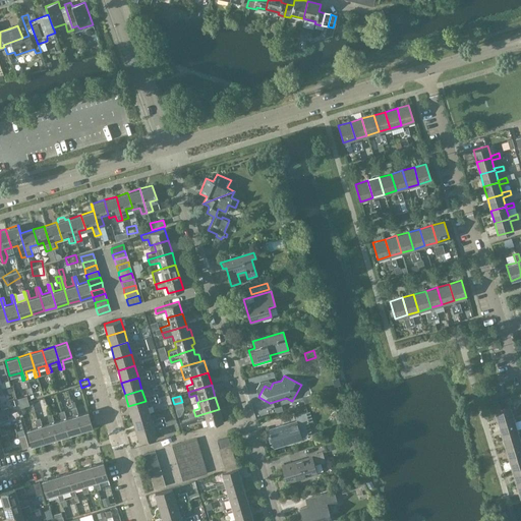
[(128,406),(132,418),(149,413),(146,401),(128,406)]
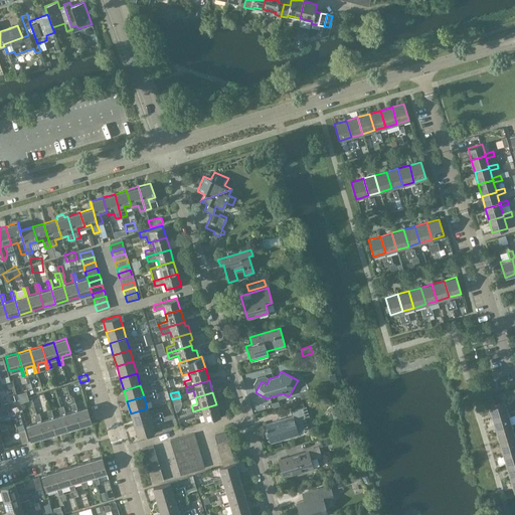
[(1,404),(0,399),(0,410),(1,410),(7,408),(8,408),(7,402),(1,404)]
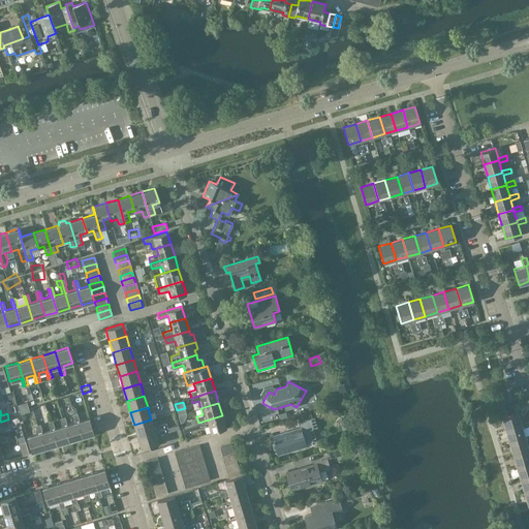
[(76,413),(73,414),(81,438),(93,434),(89,418),(80,421),(76,413)]
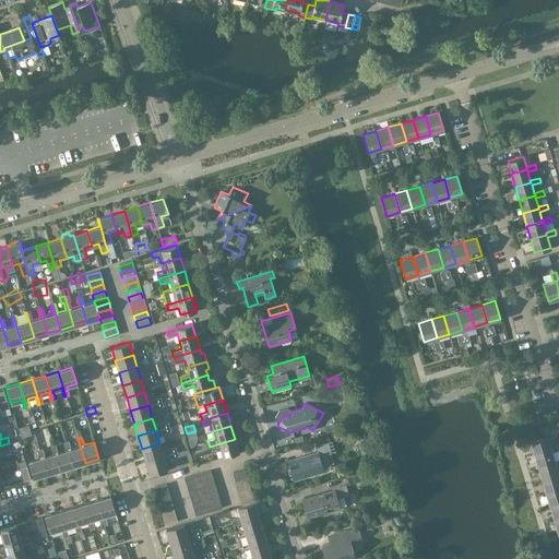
[(531,442),(535,455),(551,450),(551,452),(558,450),(558,445),(558,444),(550,448),(547,437),(531,442)]
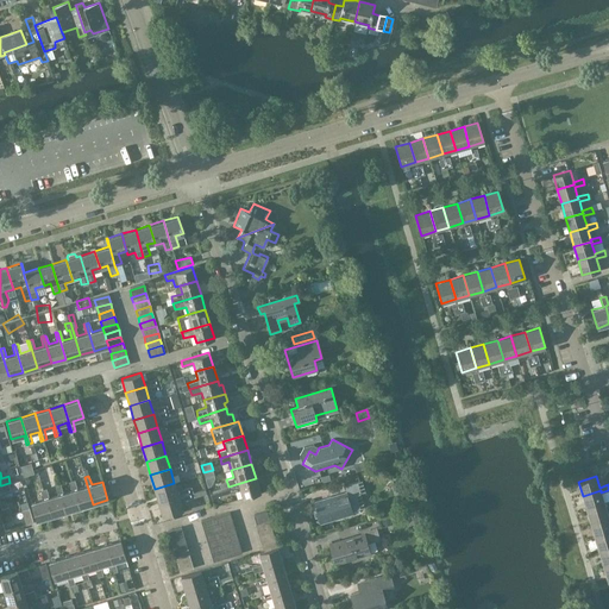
[(79,508),(93,504),(85,477),(83,477),(86,487),(76,489),(74,479),(71,481),(79,508)]
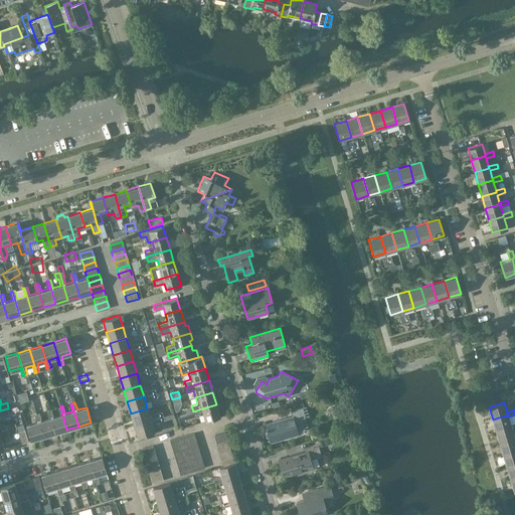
[(216,404),(193,411),(194,416),(203,414),(205,421),(220,416),(216,404)]
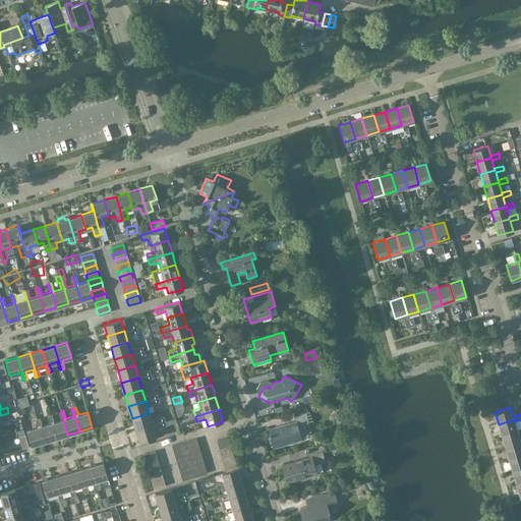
[(55,438),(67,435),(61,411),(59,412),(61,420),(54,422),(52,414),(49,415),(55,438)]
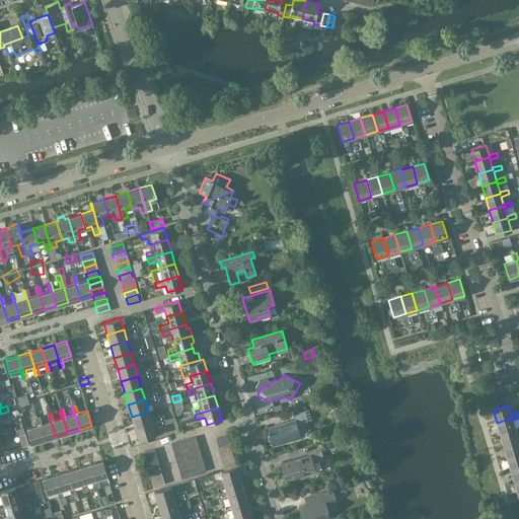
[(282,423),(267,428),(269,432),(268,432),(270,440),(272,440),(273,445),(301,437),(300,435),(310,432),(306,421),(311,419),(308,410),(293,415),(295,422),(282,425),(282,423)]
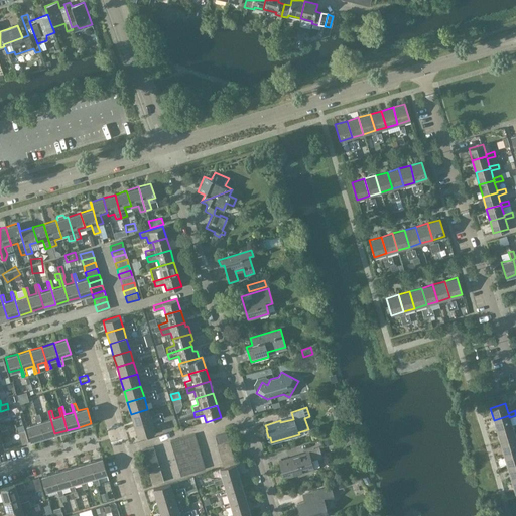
[(147,409),(131,414),(134,425),(151,420),(147,409)]
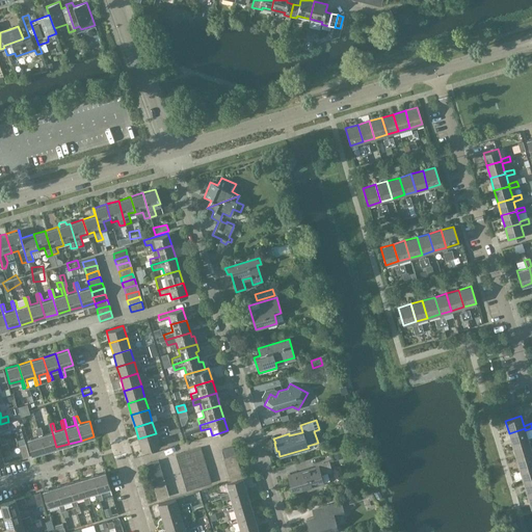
[(40,427),(37,427),(44,451),(56,447),(50,424),(48,424),(50,432),(43,434),(40,427)]
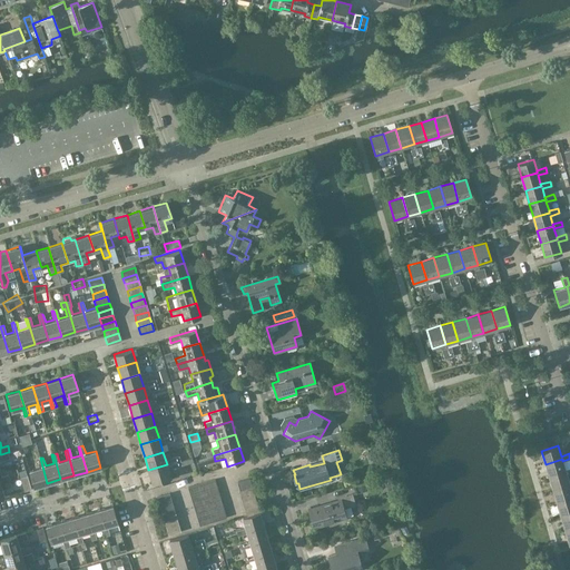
[(33,488),(47,483),(40,458),(38,459),(40,468),(29,471),(33,488)]
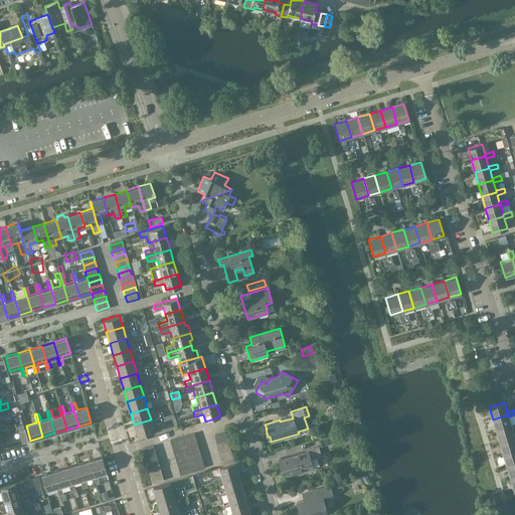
[(511,426),(512,428),(514,427),(514,422),(510,424),(508,416),(508,414),(493,419),(496,432),(511,426)]
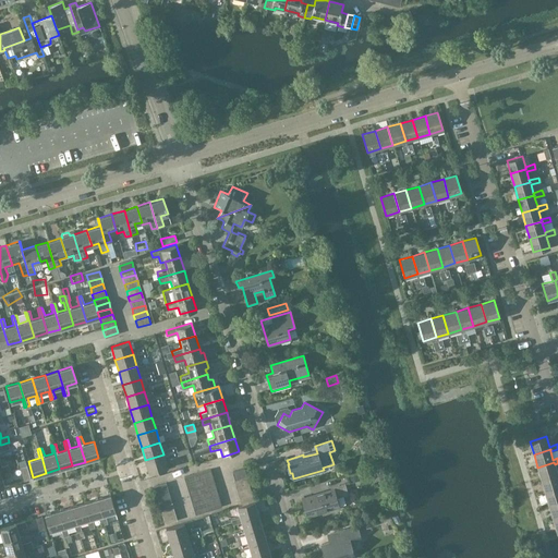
[(167,468),(164,455),(145,460),(149,473),(167,468)]
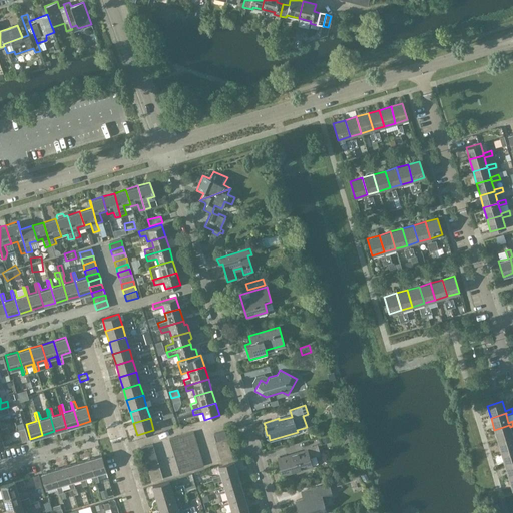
[(512,434),(512,435),(510,427),(509,425),(494,430),(498,442),(512,437),(512,438),(512,434)]
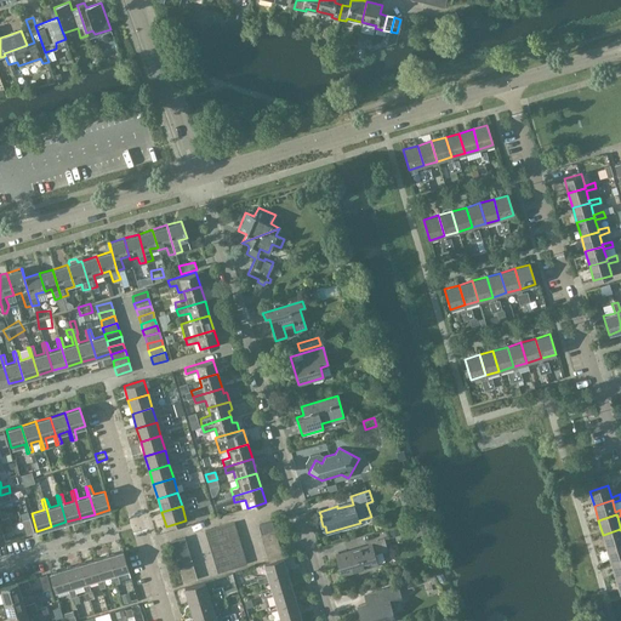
[(0,525),(10,523),(15,522),(12,516),(0,519),(0,518),(0,525)]
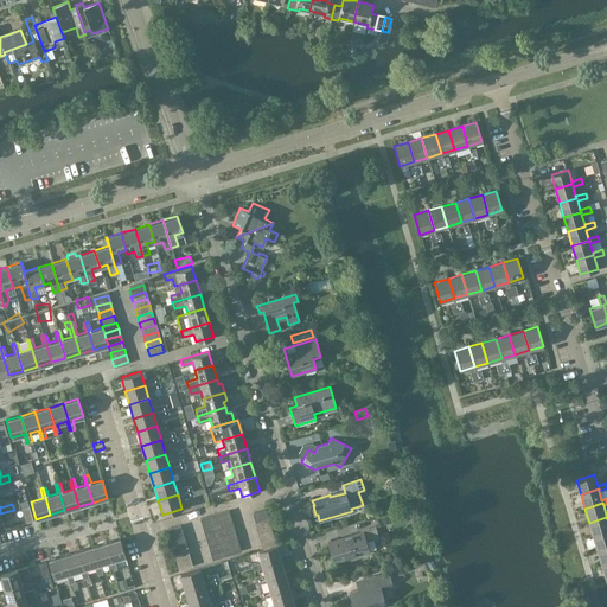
[(29,506),(21,509),(25,524),(33,521),(29,506)]
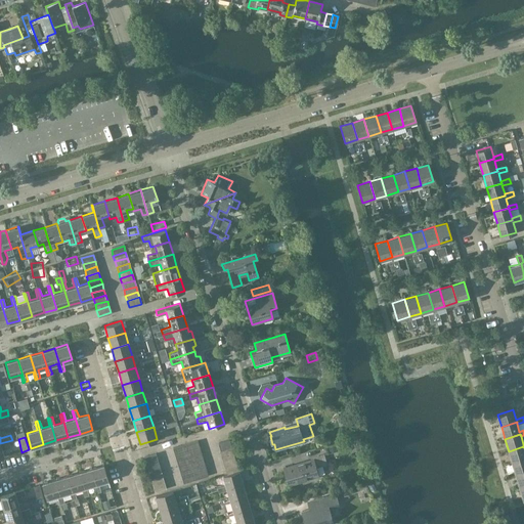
[(198,440),(185,444),(187,450),(200,446),(198,440)]
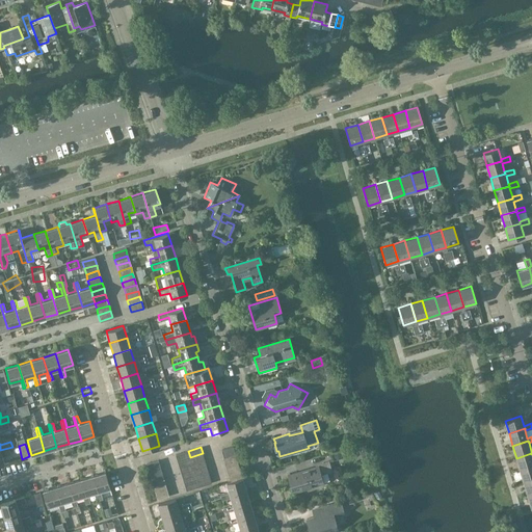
[(221,450),(223,458),(235,454),(233,447),(221,450)]
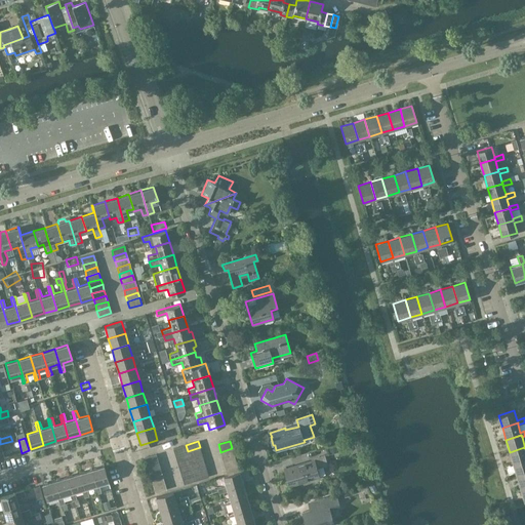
[(9,448),(8,442),(0,444),(0,457),(3,457),(1,450),(9,448)]
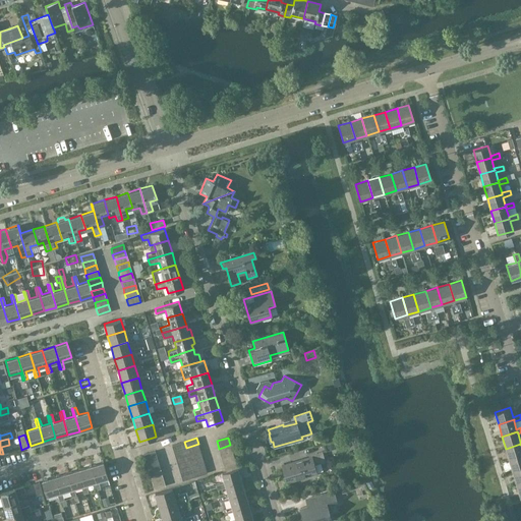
[(172,445),(174,452),(186,448),(184,442),(172,445)]
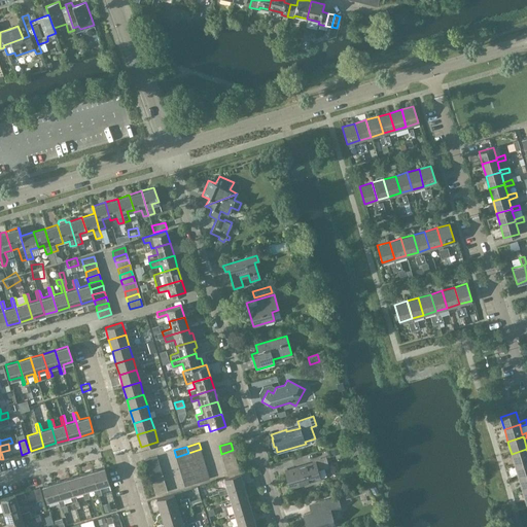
[(203,455),(201,449),(188,453),(189,459),(203,455)]
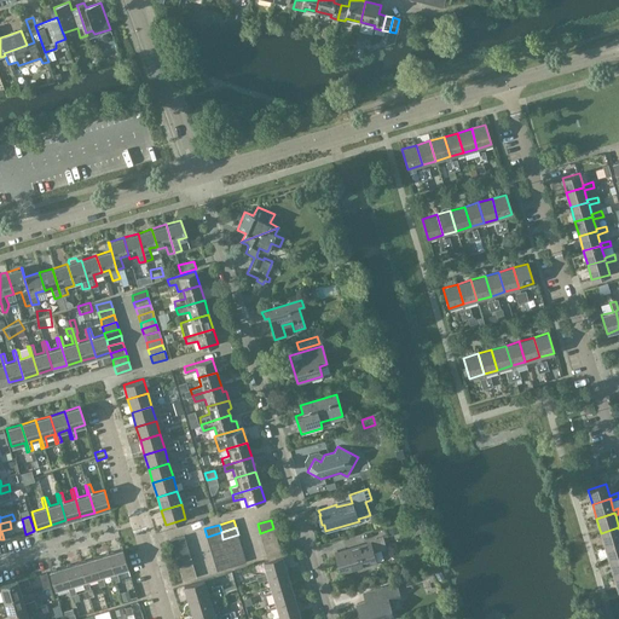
[(618,543),(618,528),(618,527),(601,533),(605,548),(618,543)]
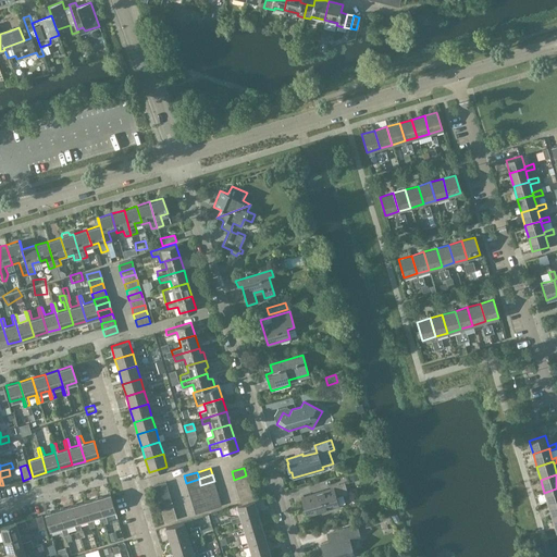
[(248,481),(246,475),(234,480),(235,485),(248,481)]
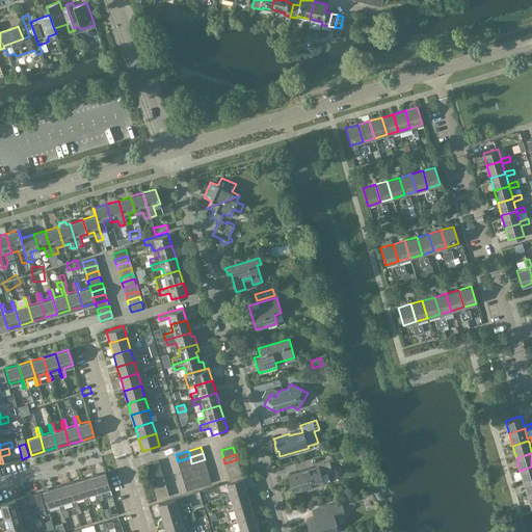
[(190,457),(178,461),(180,467),(191,463),(190,457)]
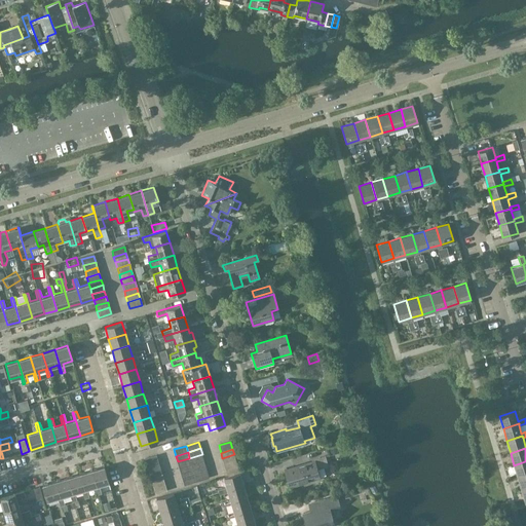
[(202,454),(189,458),(191,464),(204,460),(202,454)]
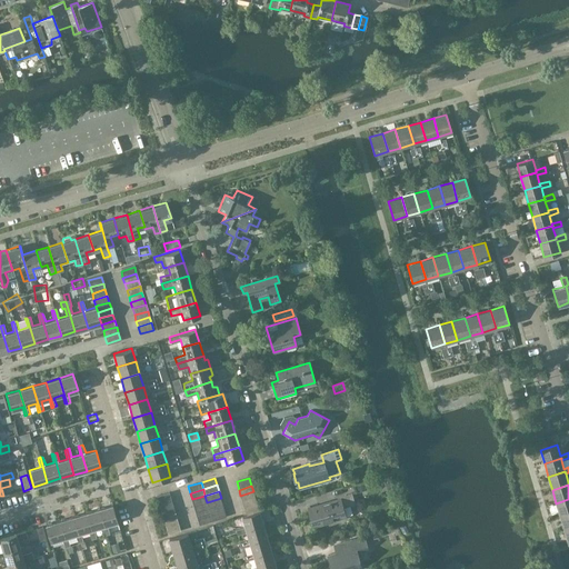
[(240,496),(242,502),(256,499),(253,491),(240,496)]
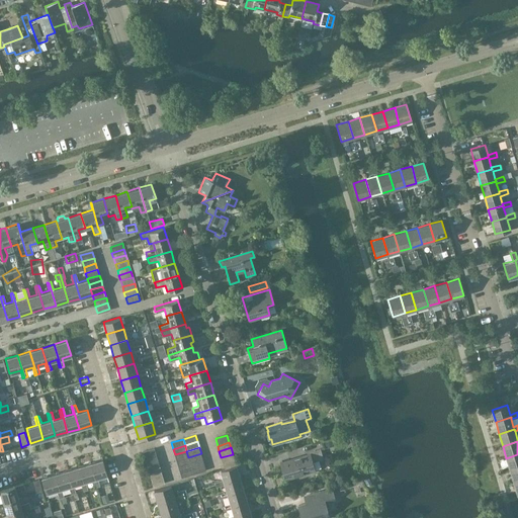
[(144,457),(156,453),(154,448),(142,451),(144,457)]
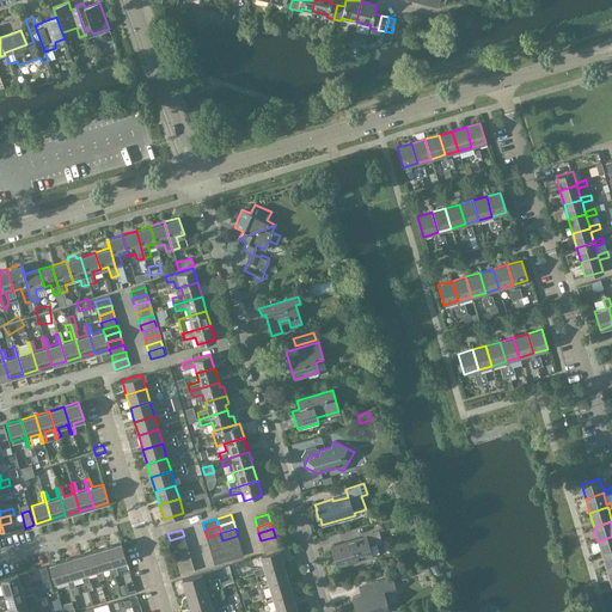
[(368,546),(383,543),(379,531),(332,544),(340,568),(371,558),(368,546)]
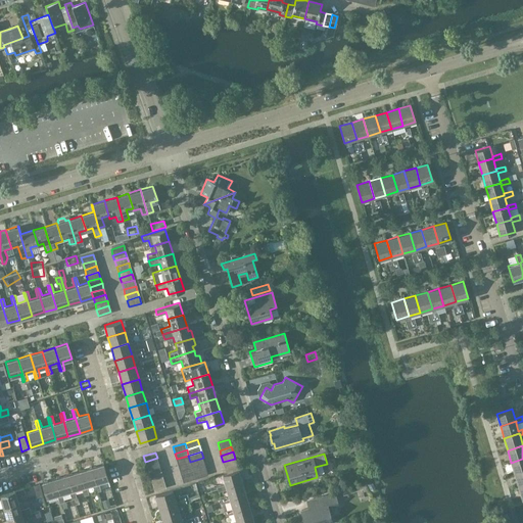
[(190,462),(188,456),(177,459),(178,465),(190,462)]
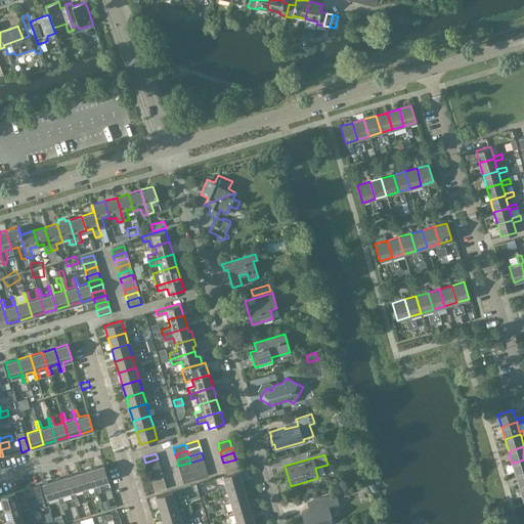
[(145,463),(147,469),(159,465),(158,459),(145,463)]
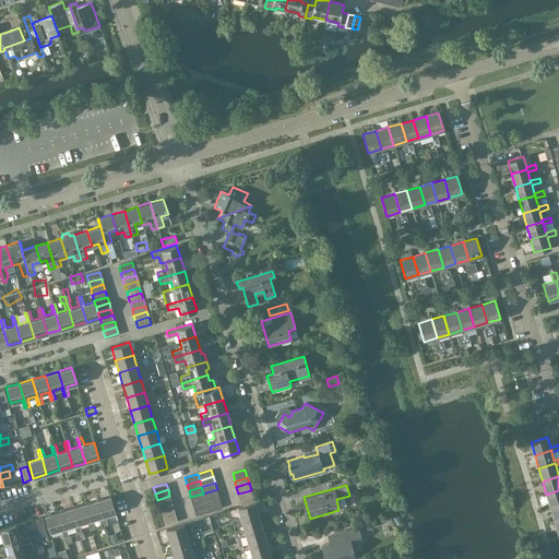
[(217,489),(203,494),(205,499),(218,496),(217,489)]
